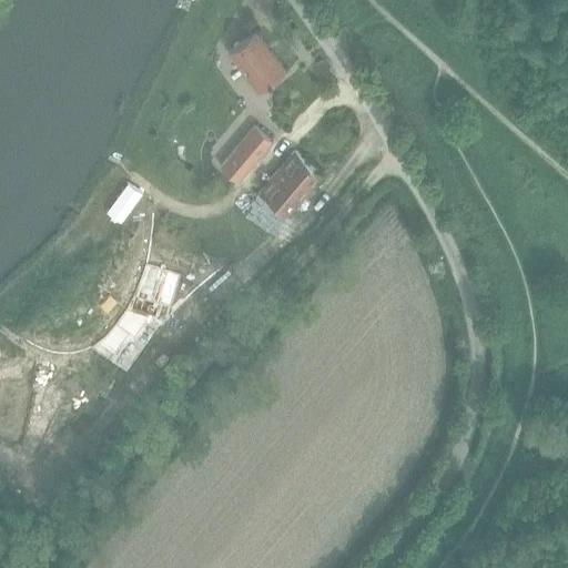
[(256,30),(229,50),(257,90),(285,70),(256,30)]
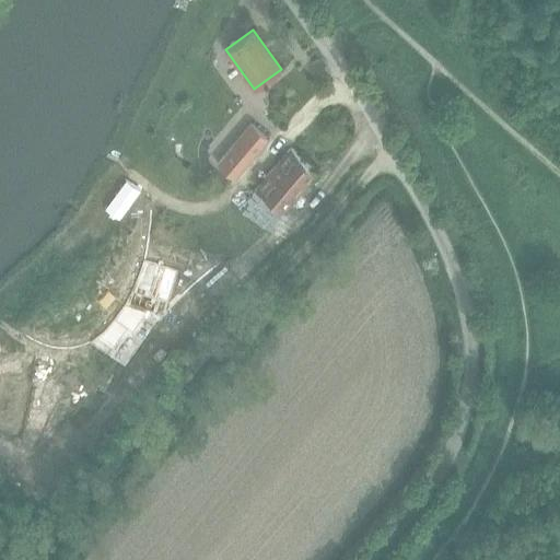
[(266,135),(249,120),(214,160),(231,174),(266,135)]
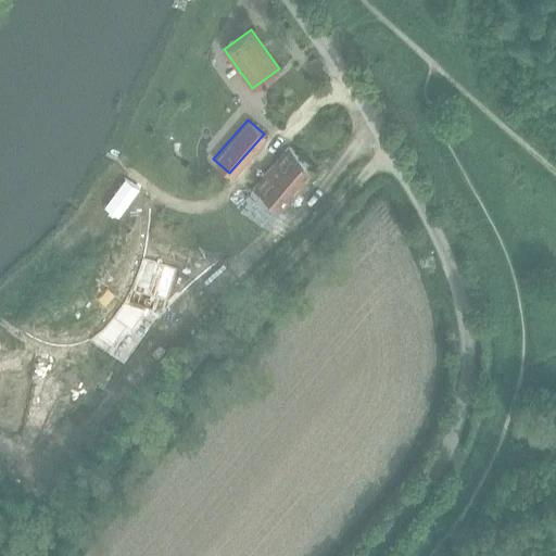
[(316,168),(303,158),(289,146),(253,185),(274,203),(256,222),(275,238),(291,218),(280,209),(316,168)]
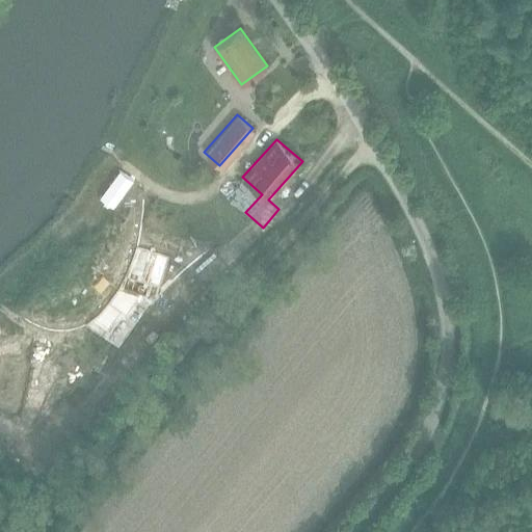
[(60,300),(50,311),(81,331),(112,286),(115,289),(122,281),(117,278),(139,246),(114,229),(89,259),(60,300)]
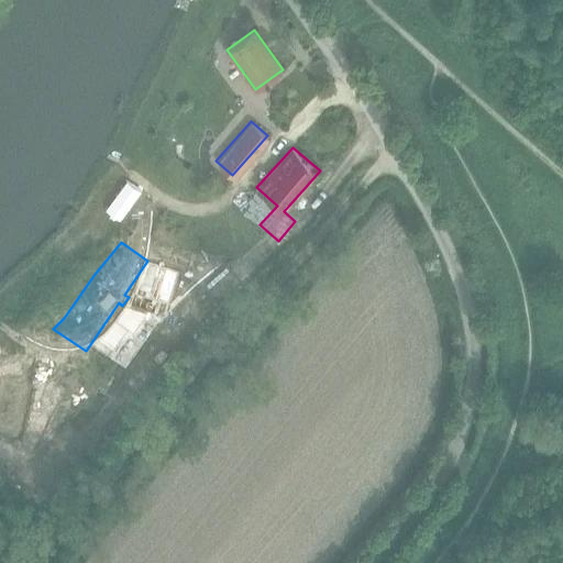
[(0,418),(14,412),(20,395),(0,387),(0,418)]
